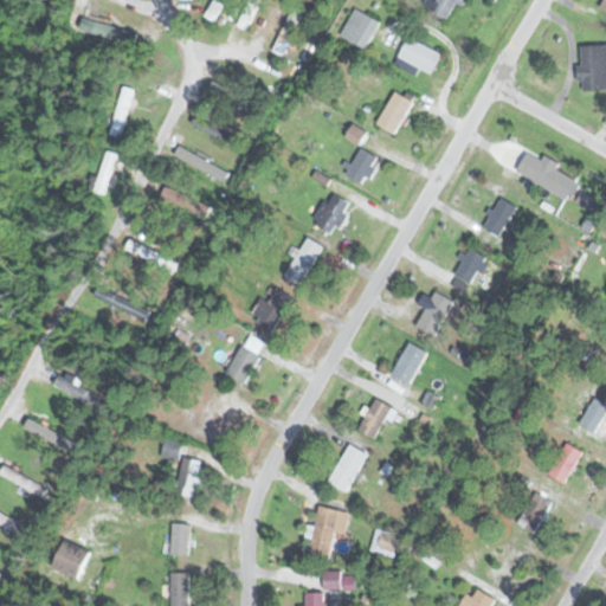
[(462,5),(463,0),(437,0),(437,1),(434,0),(426,0),(424,7),(447,19),(456,1),(462,5)]
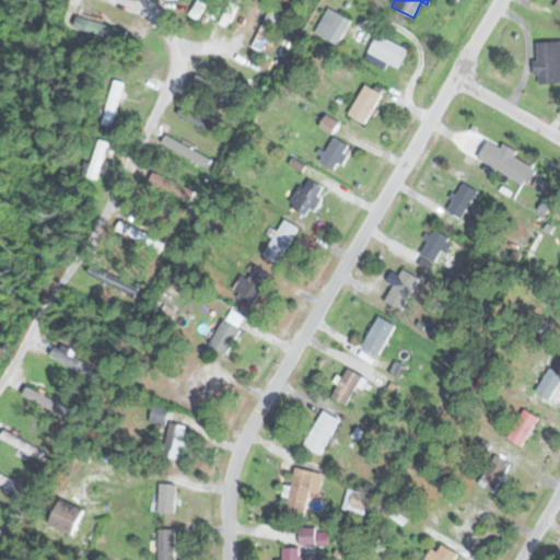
[(315,32),(338,44),(351,19),(328,7),(315,32)]
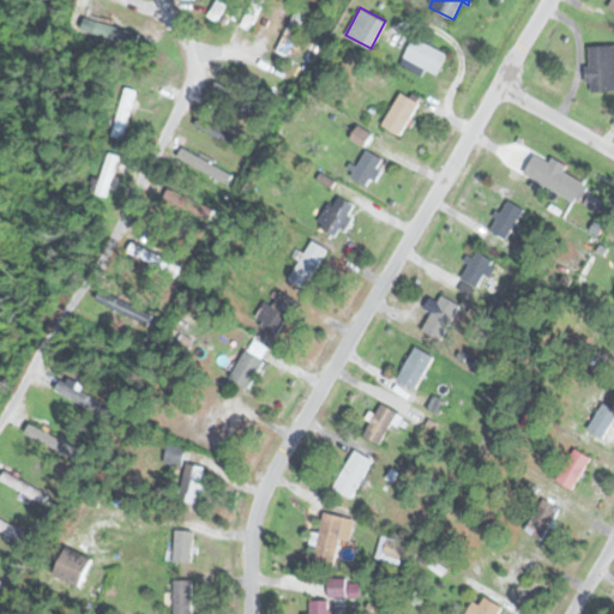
[(137,34),(88,17),(84,28),(133,44),(137,34)]
